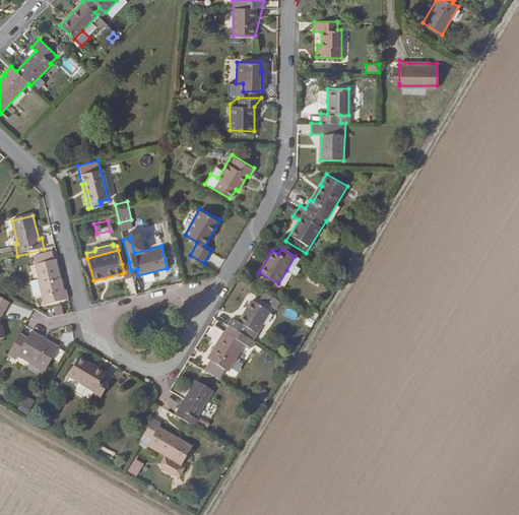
[(51,254),(41,256),(43,263),(52,261),(51,254)]
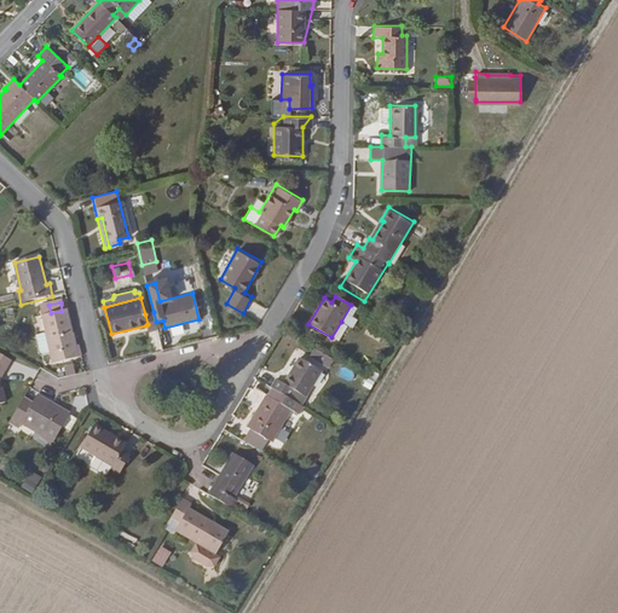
[(48,305),(38,307),(45,335),(50,354),(52,365),(82,357),(79,345),(75,346),(67,310),(62,311),(51,313),(48,305)]
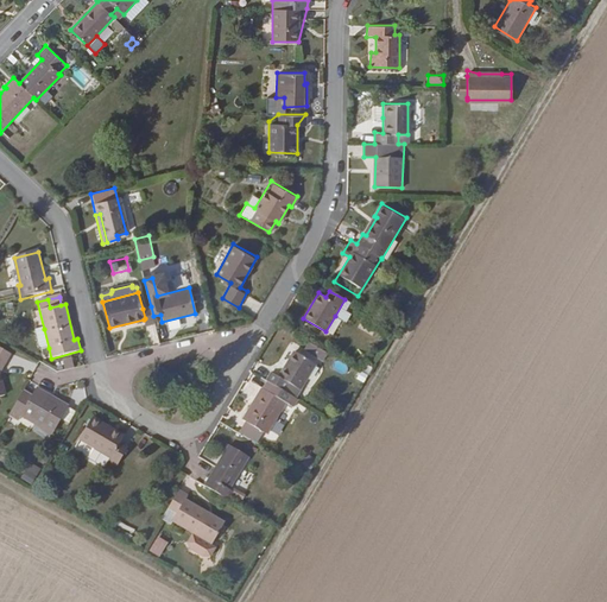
[(349,302),(345,299),(335,316),(340,318),(349,302)]
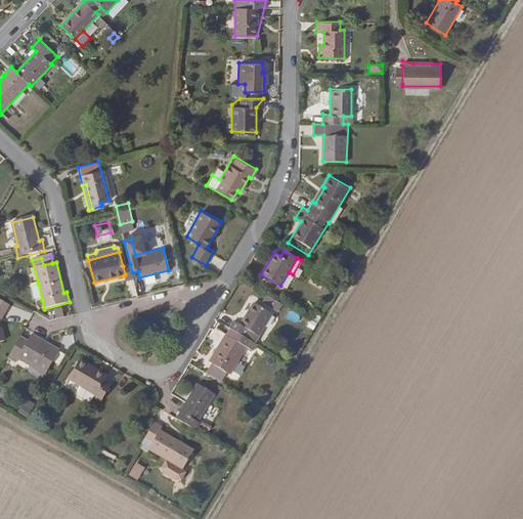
[(132,272),(130,264),(123,266),(125,274),(124,275),(126,282),(134,279),(132,272)]
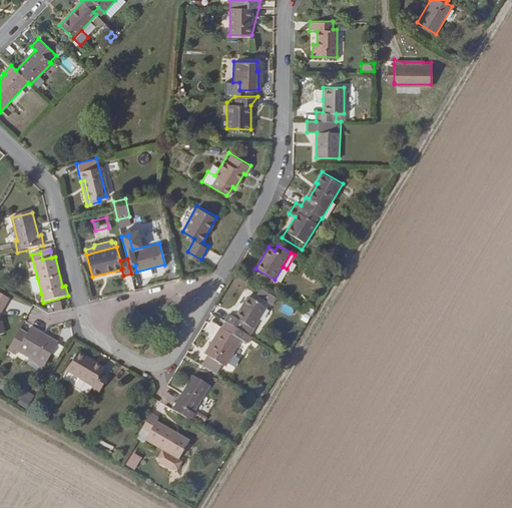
[(36,295),(41,294),(37,278),(29,279),(33,293),(36,295)]
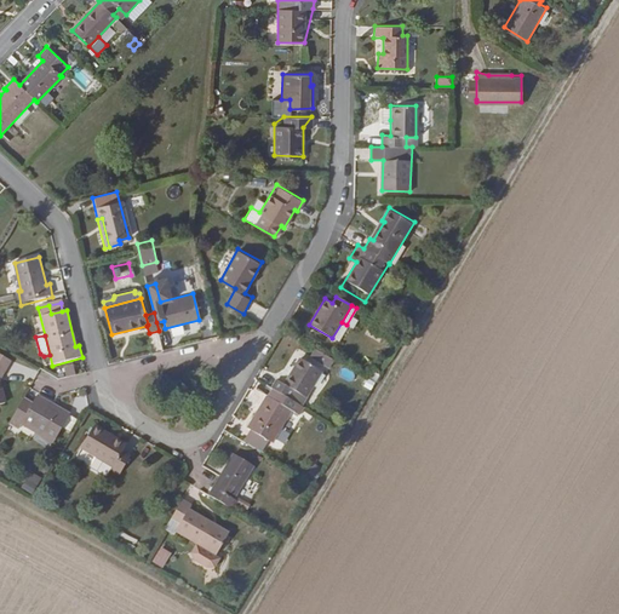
[(328,362),(332,356),(316,346),(313,353),(328,362)]
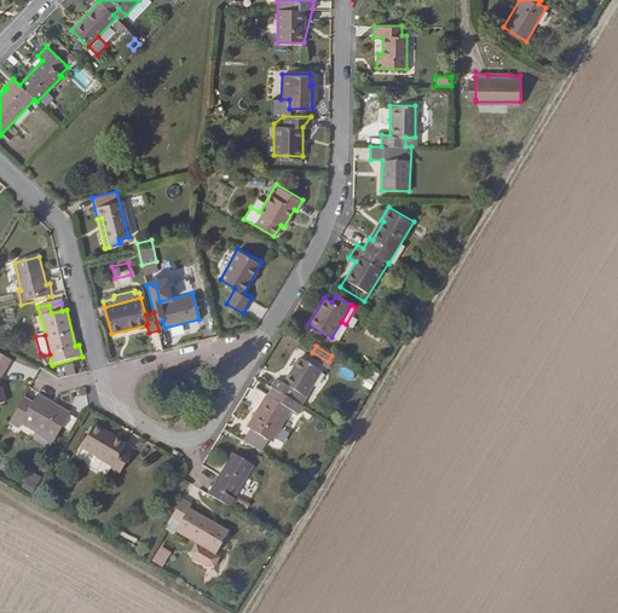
[(11,360),(0,356),(0,404),(5,403),(0,382),(0,375),(1,374),(4,375),(11,360)]
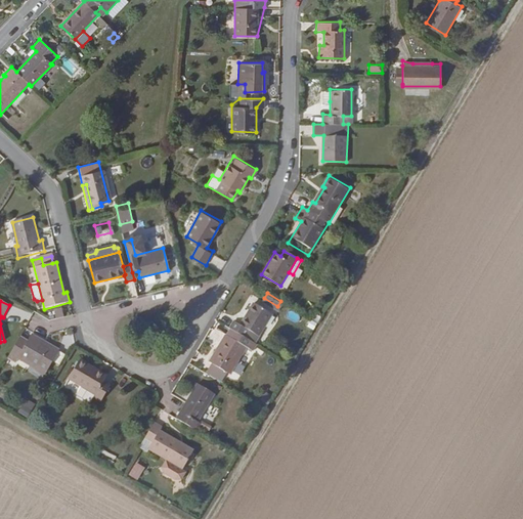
[(230,375),(247,348),(253,351),(257,344),(256,343),(259,337),(273,313),(254,302),(241,323),(233,319),(229,327),(230,328),(226,334),(225,334),(209,361),(212,363),(228,374),(230,375)]
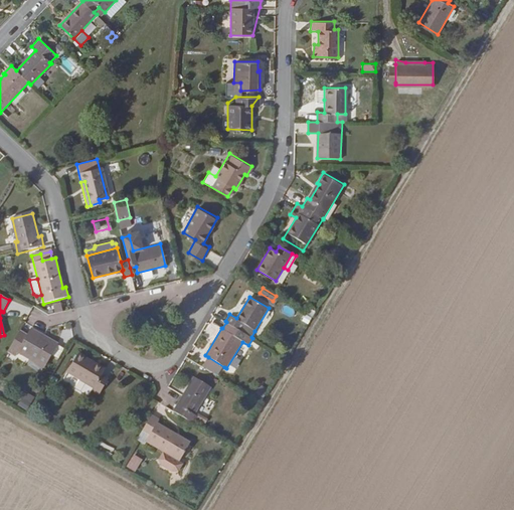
[(53,306),(55,314),(62,312),(60,304),(53,306)]
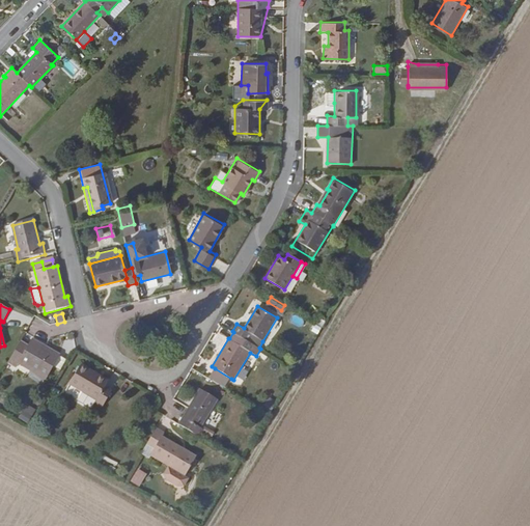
[(59,355),(31,338),(27,345),(24,351),(17,347),(7,364),(16,368),(18,364),(28,370),(30,366),(47,376),(59,355)]
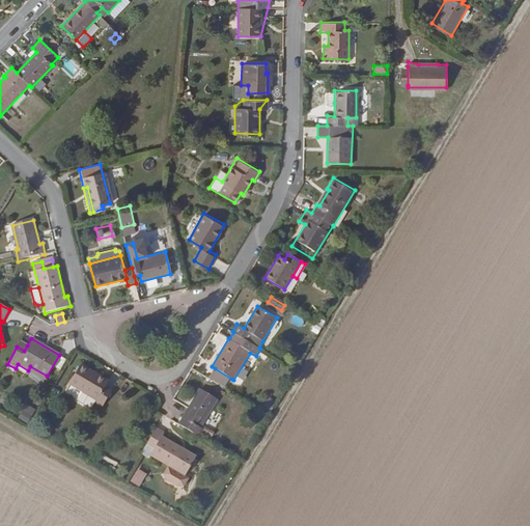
[(20,341),(17,347),(24,351),(27,345),(20,341)]
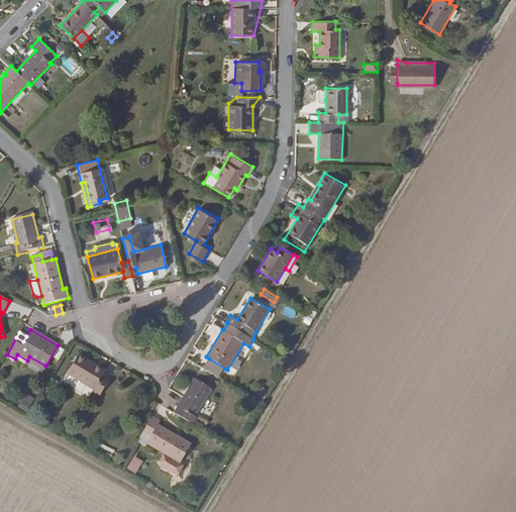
[(78,355),(76,359),(91,367),(93,364),(78,355)]
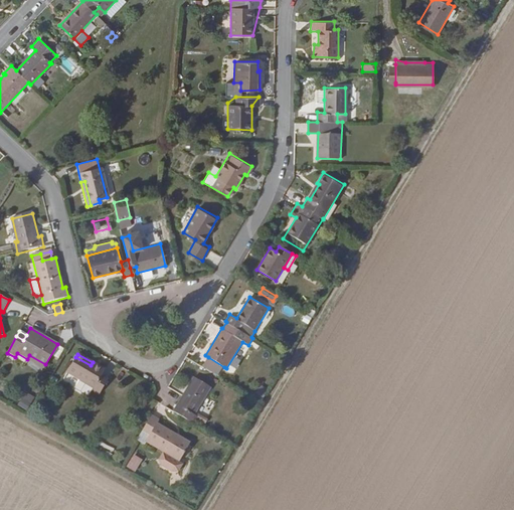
[(45,364),(29,355),(27,359),(43,368),(45,364)]
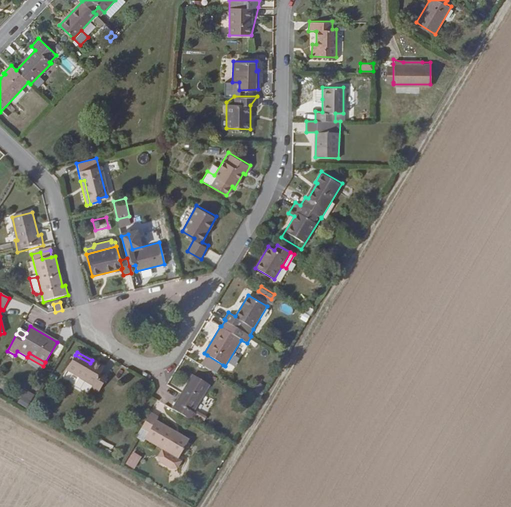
[(92,389),(99,393),(108,378),(102,374),(106,368),(92,360),(90,363),(75,355),(66,371),(80,378),(94,386),(92,389)]
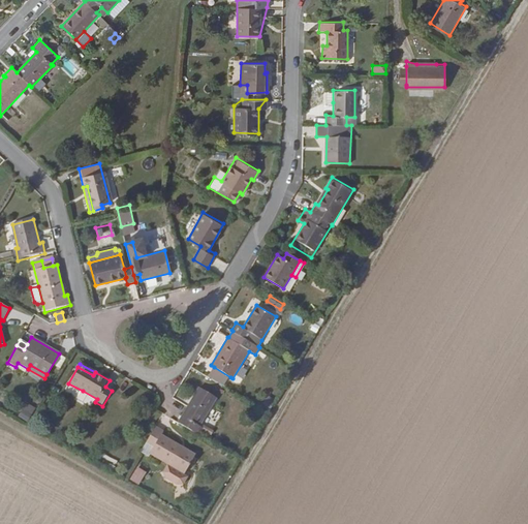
[(230,377),(214,367),(208,376),(224,387),(230,377)]
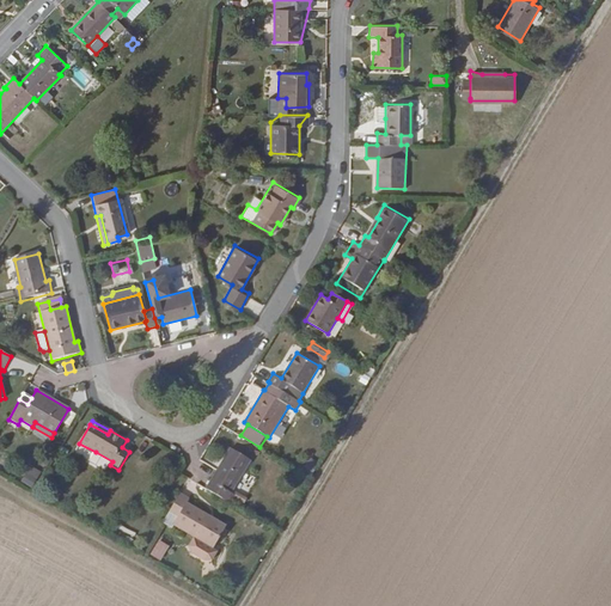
[(254,459),(232,448),(207,490),(232,505),(238,495),(233,491),(254,459)]
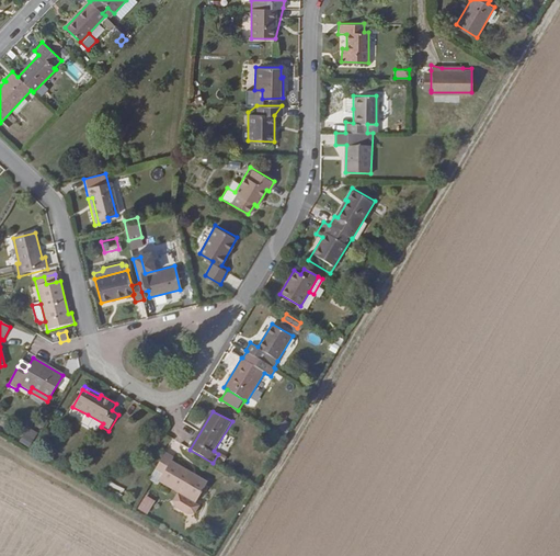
[(103,423),(88,415),(82,424),(98,433),(101,427),(103,423)]
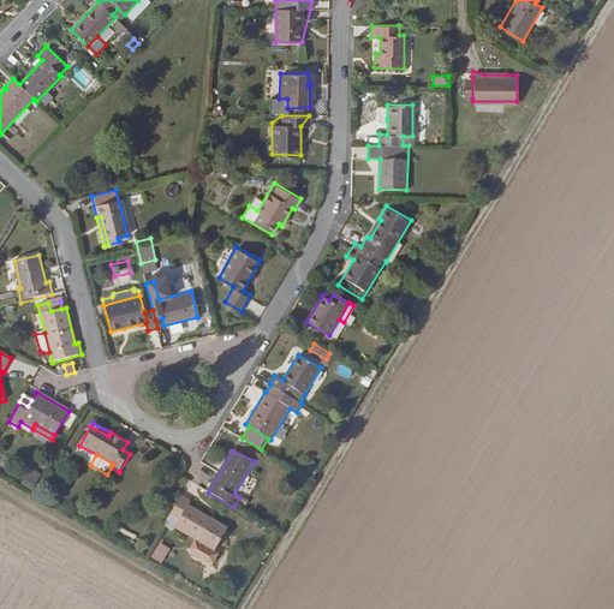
[(304,465),(313,471),(320,460),(311,455),(304,465)]
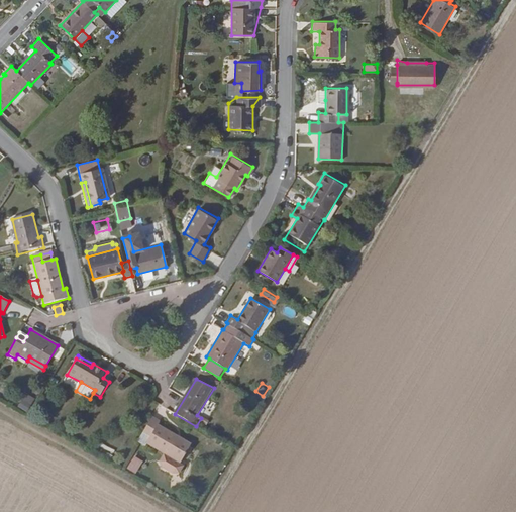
[(27,407),(33,392),(23,388),(18,403),(27,407)]
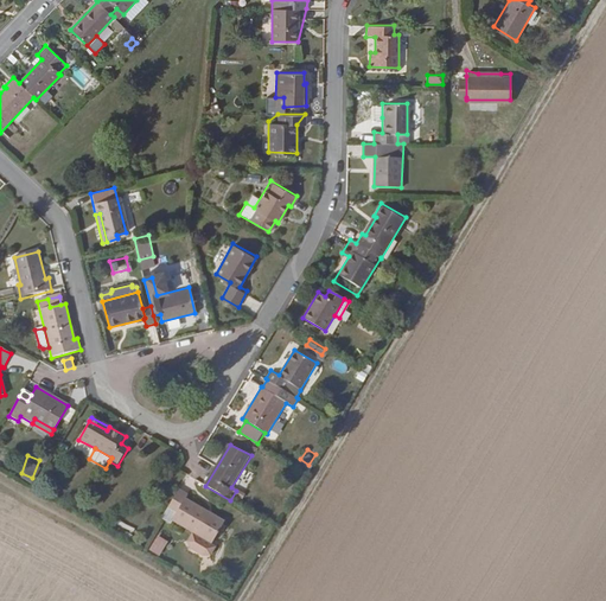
[(177,515),(173,520),(186,528),(202,537),(204,538),(218,516),(187,498),(190,494),(179,488),(167,510),(177,515)]
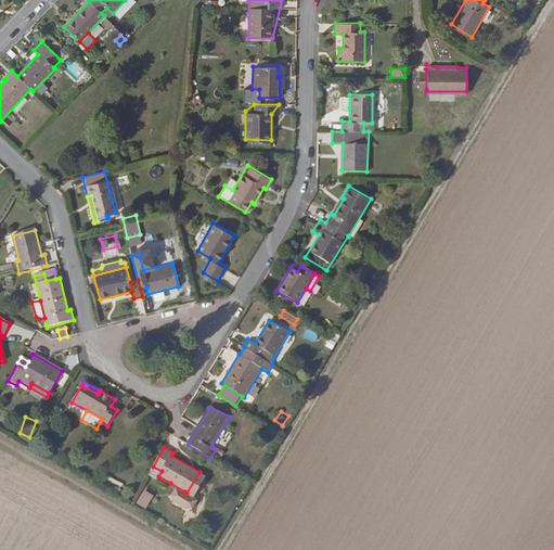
[(150,472),(158,476),(162,471),(153,467),(150,472)]
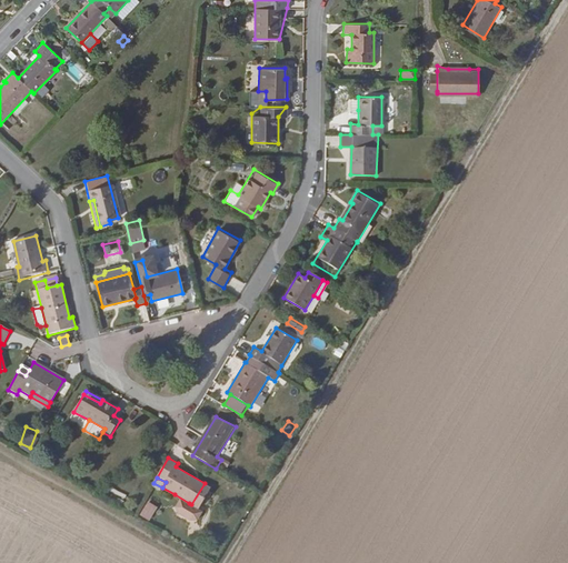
[(189,503),(175,494),(169,503),(172,509),(183,515),(190,515),(195,508),(188,504),(189,503)]
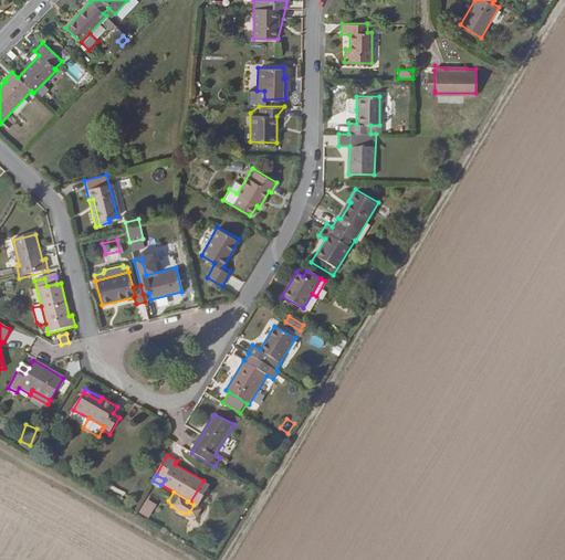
[(145,500),(137,514),(145,518),(153,506),(145,500)]
